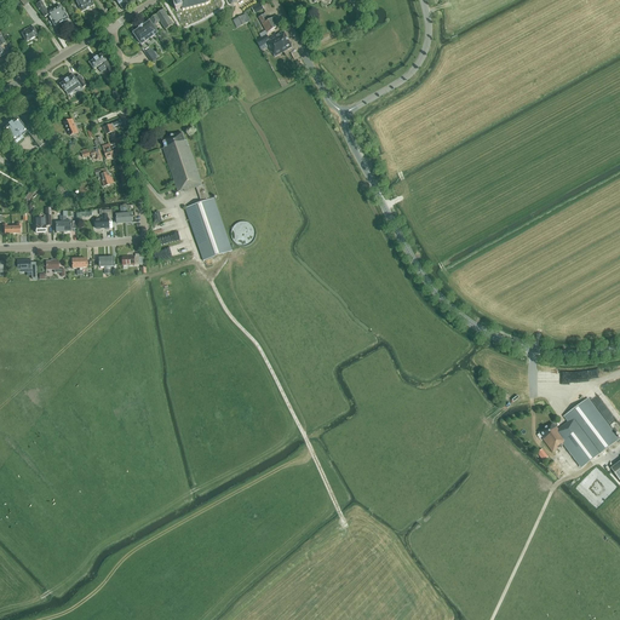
[(75,0),(81,12),(93,5),(90,0),(75,0)]
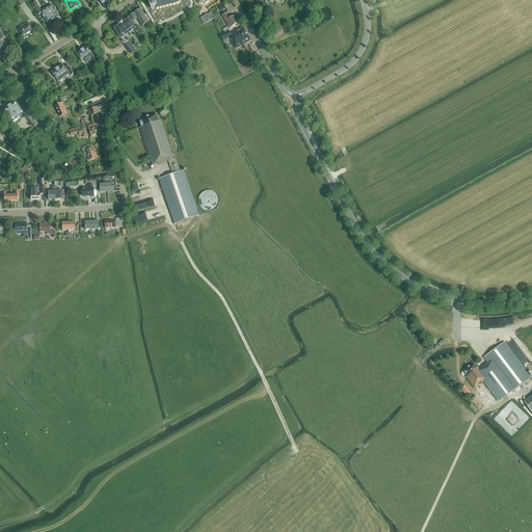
[(99,0),(101,2),(102,4),(103,4),(106,9),(115,3),(113,0),(99,0)]
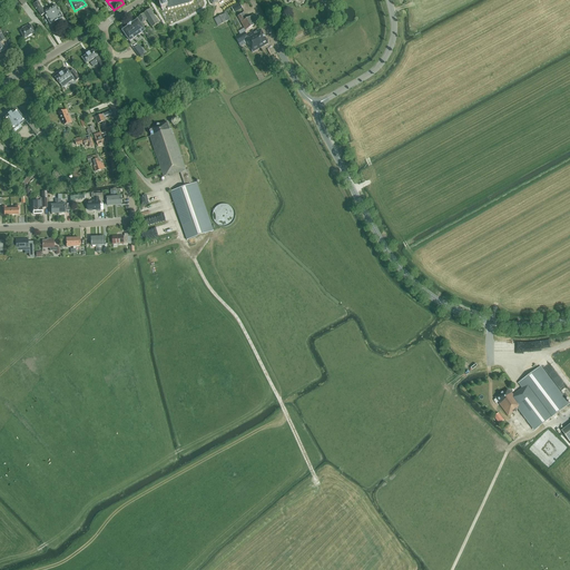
[(167,8),(168,10),(190,5),(193,3),(194,0),(165,0),(166,1),(159,3),(160,6),(160,7),(161,9),(167,8)]
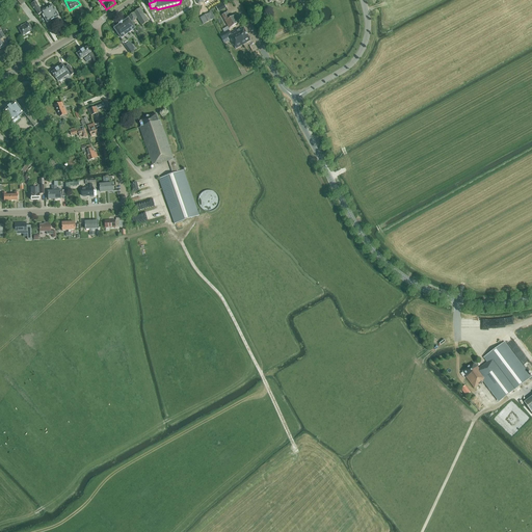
[(54,19),(58,17),(53,5),(42,11),(36,2),(31,4),(33,9),(34,8),(38,16),(42,14),(47,23),(52,21),(54,20),(54,19)]
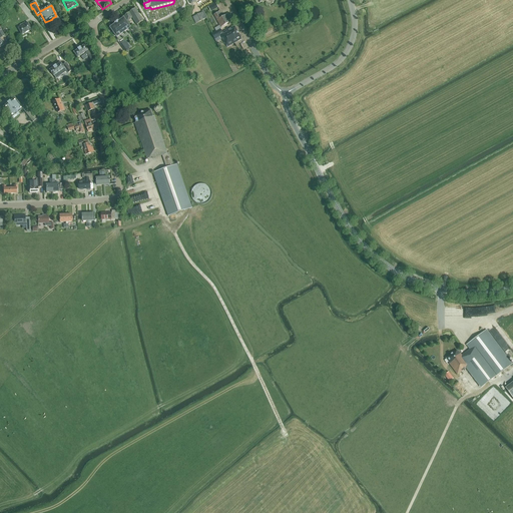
[(137,25),(143,21),(135,8),(124,16),(127,21),(132,18),(137,25)]
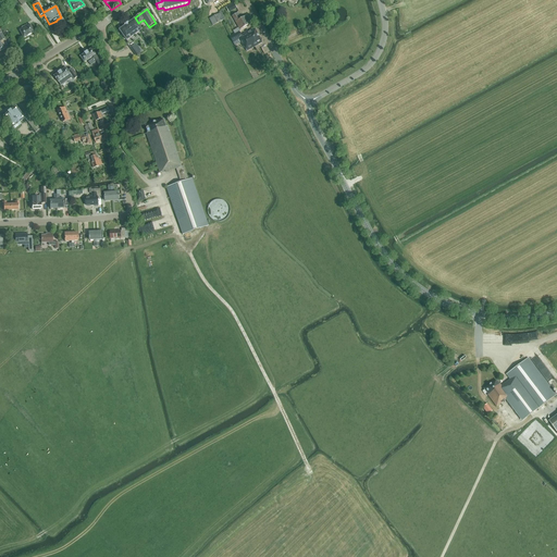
[(239,29),(250,24),(246,16),(240,20),(237,13),(233,16),(239,29)]
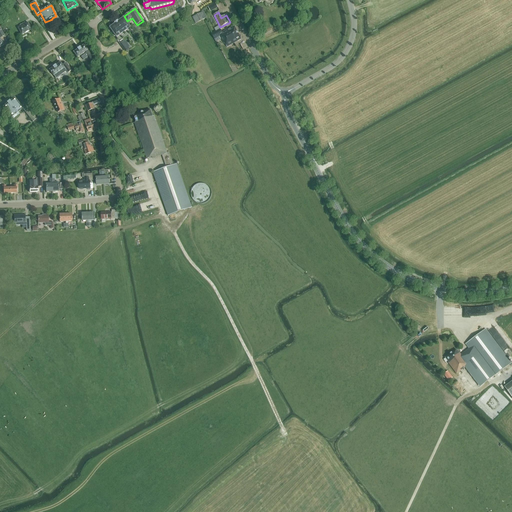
[(130,27),(124,18),(123,18),(118,21),(115,23),(115,24),(110,27),(110,28),(116,37),(117,37),(130,27)]
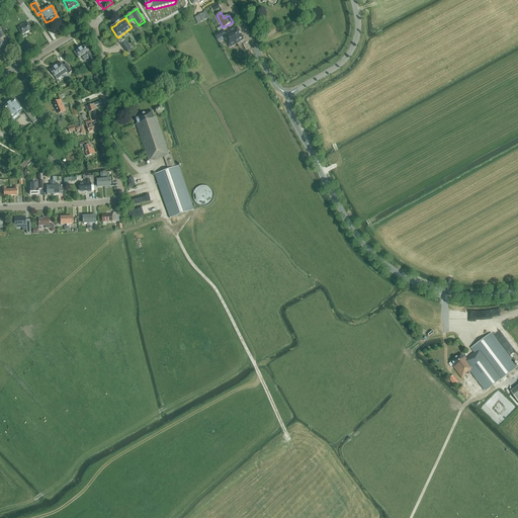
[(22,35),(32,30),(28,23),(26,24),(25,23),(20,26),(20,27),(18,28),(22,35)]
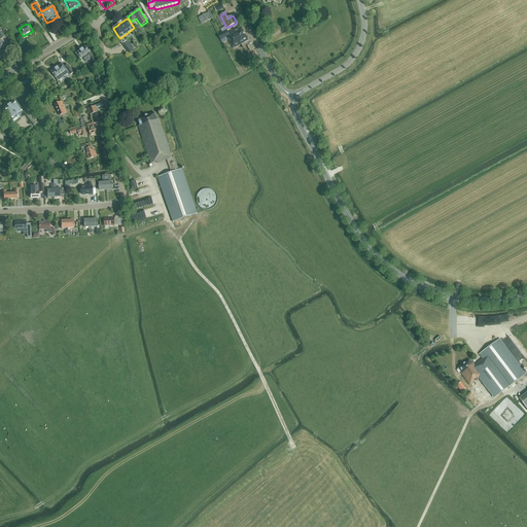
[(220,40),(225,37),(231,45),(232,44),(234,48),(248,40),(241,27),(230,33),(227,29),(217,35),(220,40)]
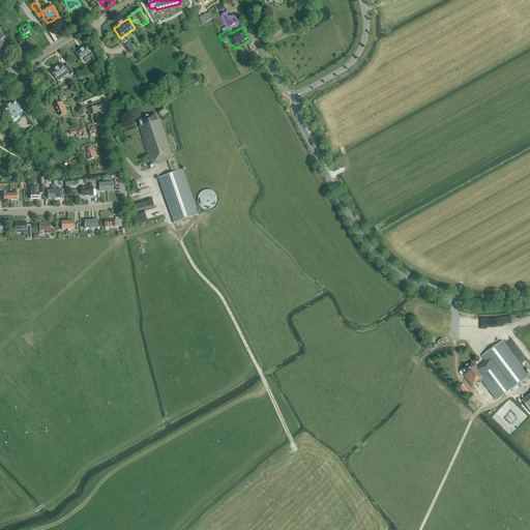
[(128,41),(123,46),(128,53),(129,54),(134,51),(133,49),(134,49),(128,41)]
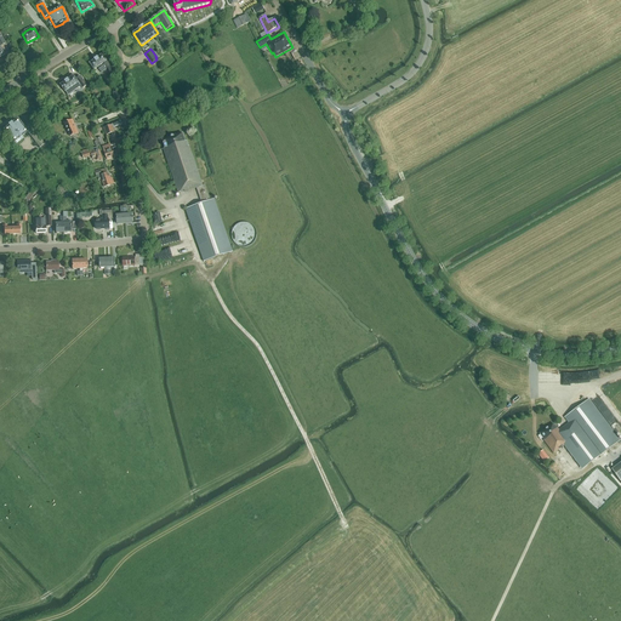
[(110,74),(114,72),(102,55),(98,58),(97,57),(95,60),(95,61),(90,63),(95,70),(97,68),(98,69),(101,73),(107,68),(110,74)]
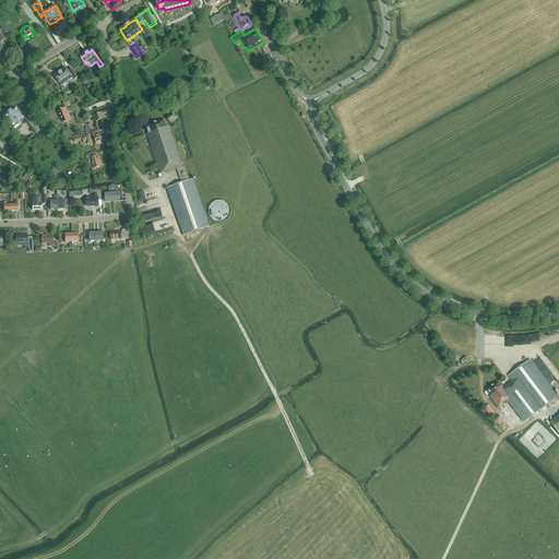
[(74,80),(79,78),(72,69),(69,72),(66,68),(61,72),(61,71),(58,73),(59,73),(55,76),(59,83),(61,86),(73,78),(74,80)]
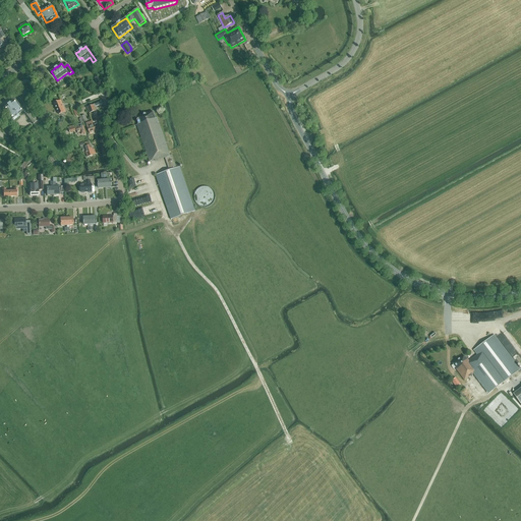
[(3,109),(11,119),(18,114),(23,111),(23,110),(25,109),(22,106),(20,107),(15,100),(14,100),(10,103),(9,103),(7,104),(6,104),(6,105),(7,105),(7,106),(3,109)]
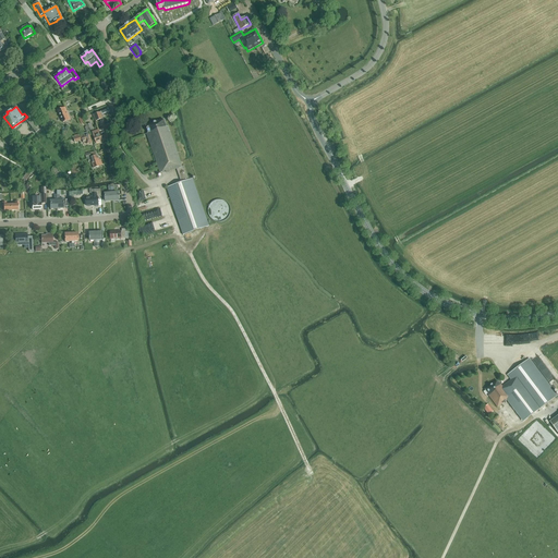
[(63,123),(71,120),(65,107),(58,110),(63,123)]
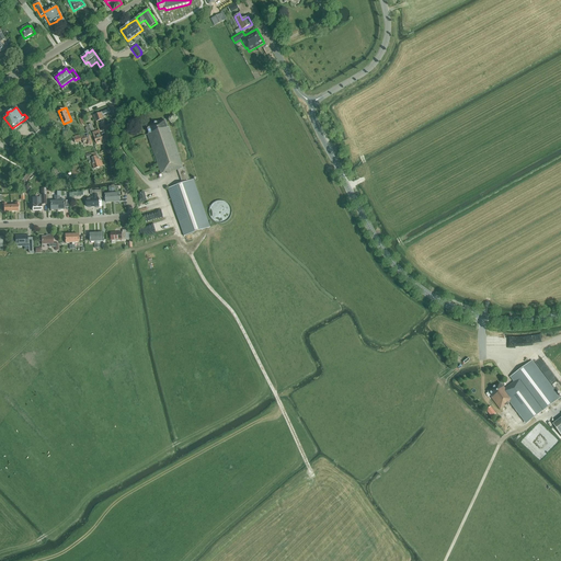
[(103,119),(101,113),(93,116),(95,123),(103,119)]
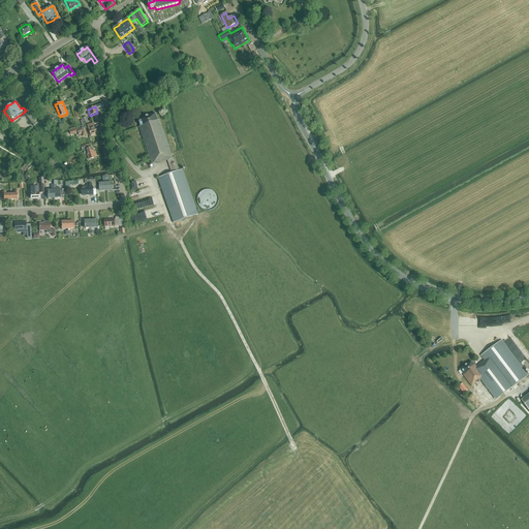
[(34,126),(38,122),(30,113),(26,116),(34,126)]
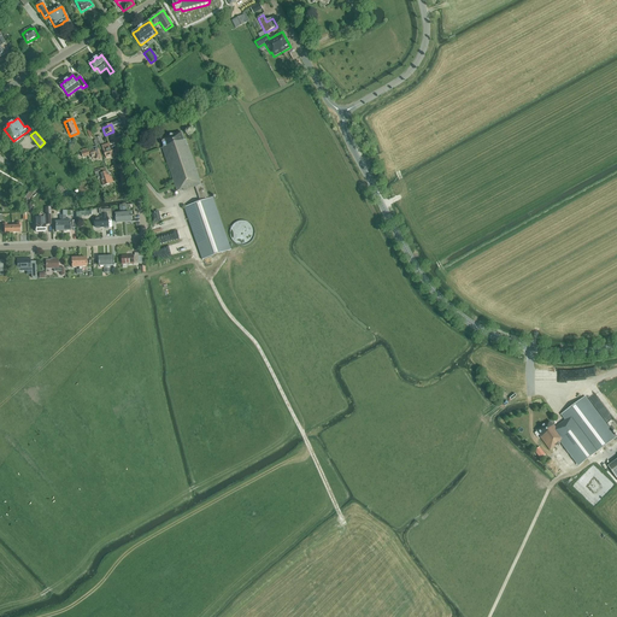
[(201,184),(188,145),(187,145),(186,140),(184,140),(181,133),(175,135),(168,136),(169,137),(162,140),(164,147),(162,148),(177,192),(183,189),(183,191),(195,187),(200,203),(184,207),(203,260),(231,250),(213,198),(210,199),(204,183),(203,184),(203,183),(201,184)]
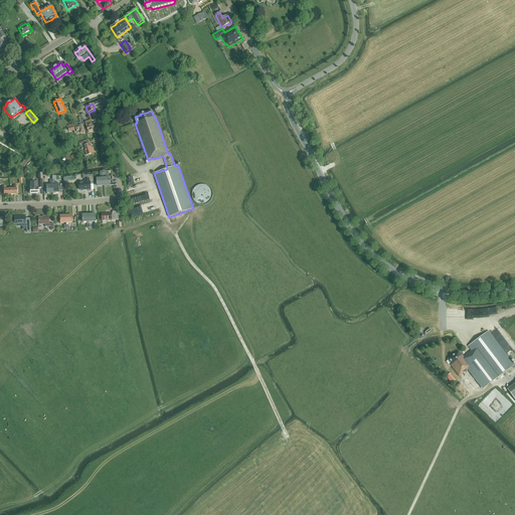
[(100,129),(99,126),(103,125),(99,116),(96,117),(96,118),(91,120),(94,131),(100,129)]
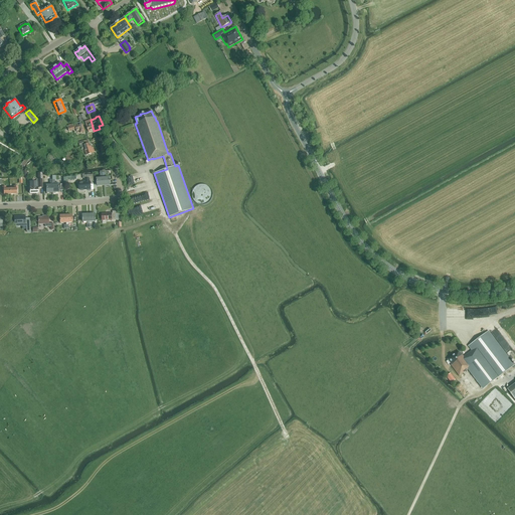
[(91,120),(87,121),(84,122),(89,133),(94,131),(91,120)]
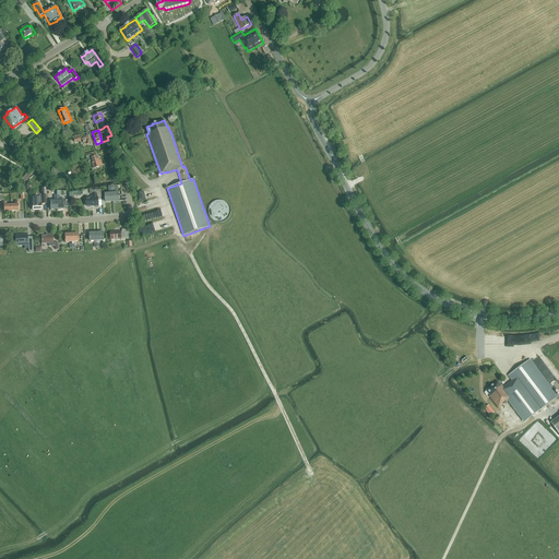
[(81,134),(81,137),(73,139),(75,143),(82,141),(83,143),(86,142),(87,144),(92,143),(90,134),(87,134),(87,132),(81,134)]
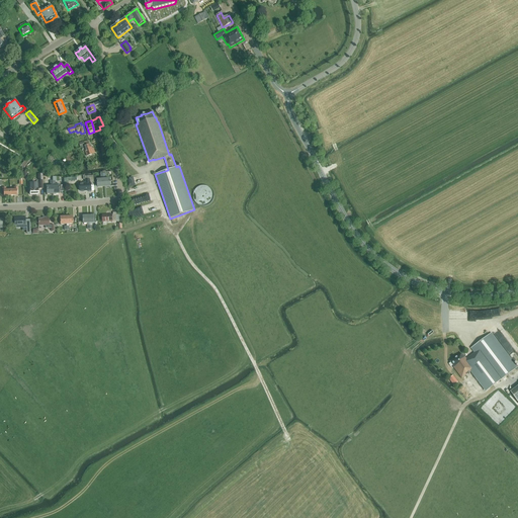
[(87,156),(95,154),(93,148),(90,149),(90,147),(88,148),(87,145),(81,147),(82,150),(84,149),(87,156)]
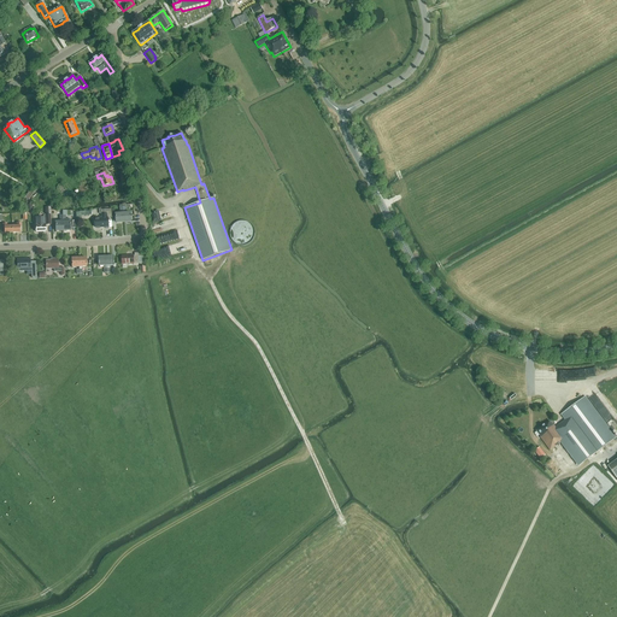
[(101,218),(94,218),(95,228),(104,227),(104,228),(109,227),(107,218),(112,217),(111,213),(111,210),(106,210),(106,215),(101,215),(101,218)]
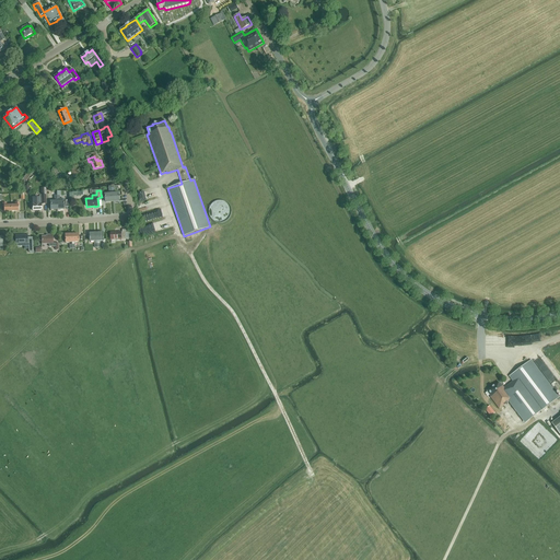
[(33,198),(33,200),(33,205),(32,205),(33,210),(42,210),(41,205),(46,205),(46,195),(39,196),(39,198),(33,198)]
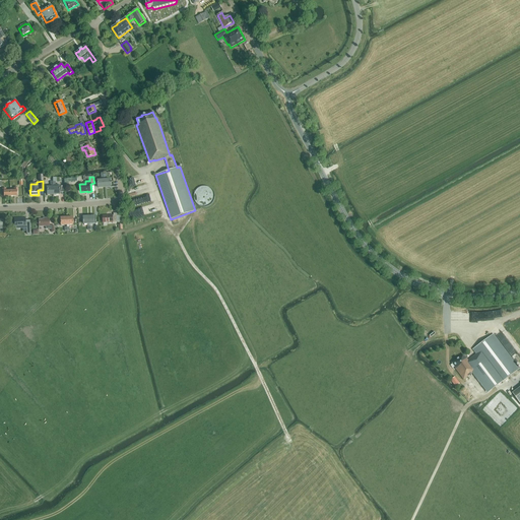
[(197,203),(199,205),(202,206),(205,206),(208,205),(211,204),(213,201),(214,198),(214,195),(213,192),(212,190),(209,188),(206,186),(203,186),(200,187),(197,189),(195,191),(194,194),(194,197),(195,200),(197,203)]
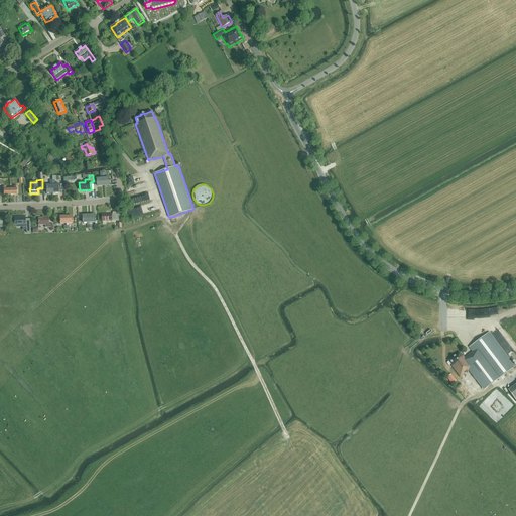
[(112,221),(116,221),(116,212),(113,212),(113,214),(102,215),(102,221),(112,221)]
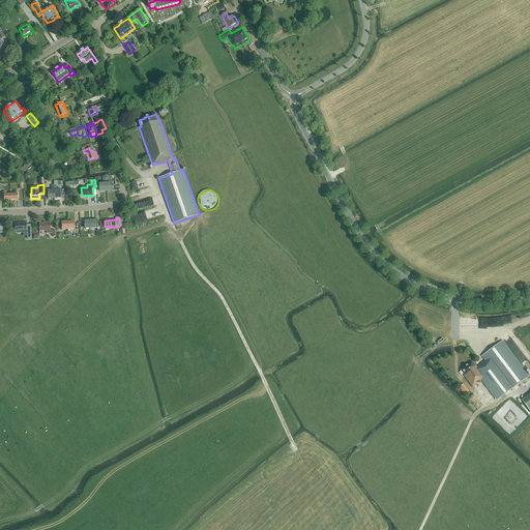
[(25,223),(15,224),(15,231),(16,231),(16,232),(22,232),(22,233),(27,233),(27,238),(31,238),(30,230),(26,230),(26,225),(25,223)]
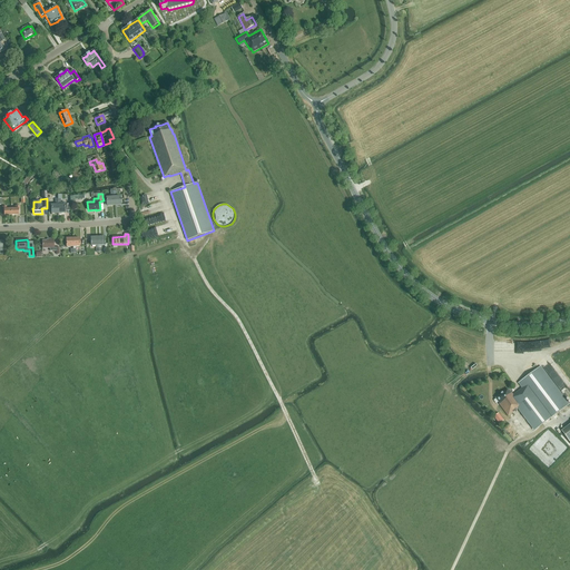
[(60,247),(53,247),(53,239),(50,239),(50,241),(42,241),(42,248),(50,248),(50,251),(56,251),(56,255),(60,255),(60,247)]
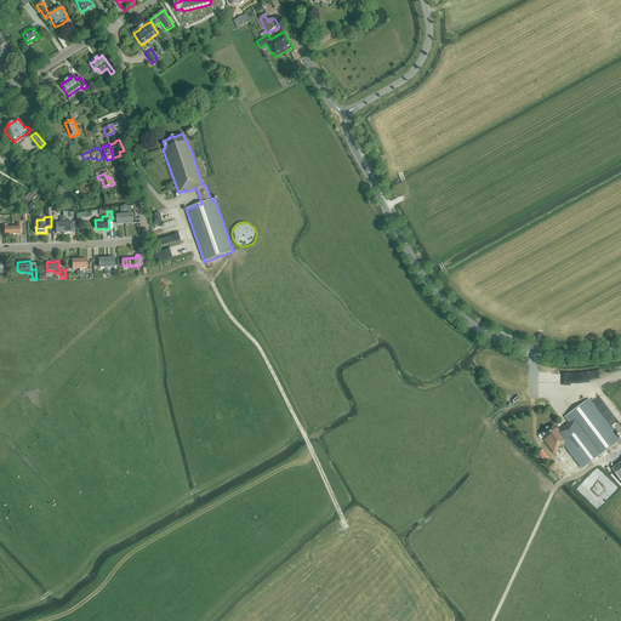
[(553,454),(564,445),(563,444),(564,444),(582,468),(620,440),(588,399),(564,417),(569,423),(559,431),(557,428),(558,427),(557,426),(556,427),(553,423),(540,433),(545,440),(543,440),(553,454)]
